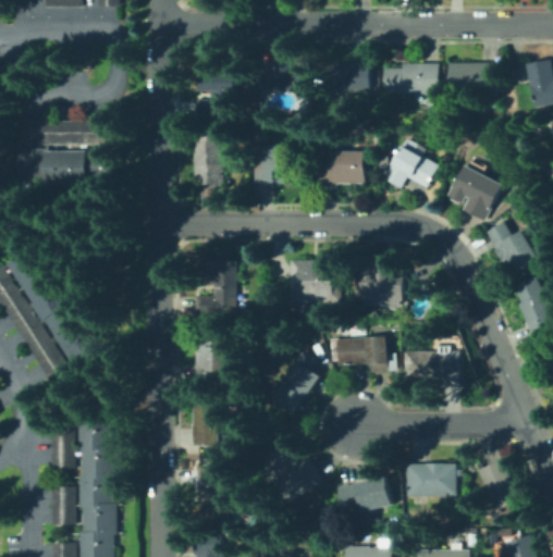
[(550,59),(552,79),(552,103),(535,107),(530,87),(526,63),(550,59)]
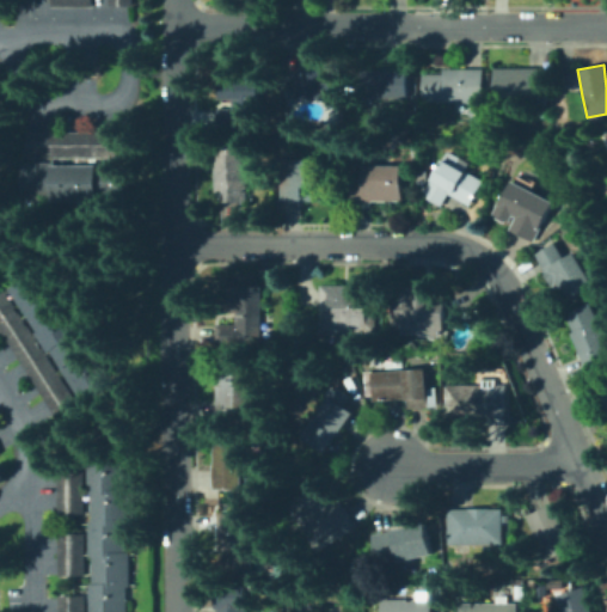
[(333,68),(333,97),(287,98),(287,72),(308,72),(308,68),(333,68)]
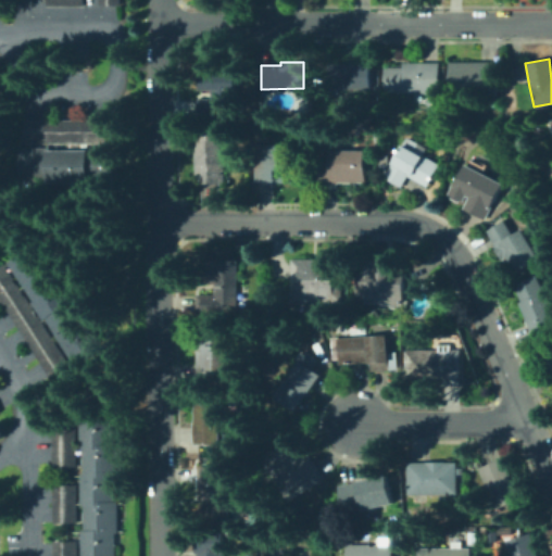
[(492,62),(493,96),(447,96),(447,62),(492,62)]
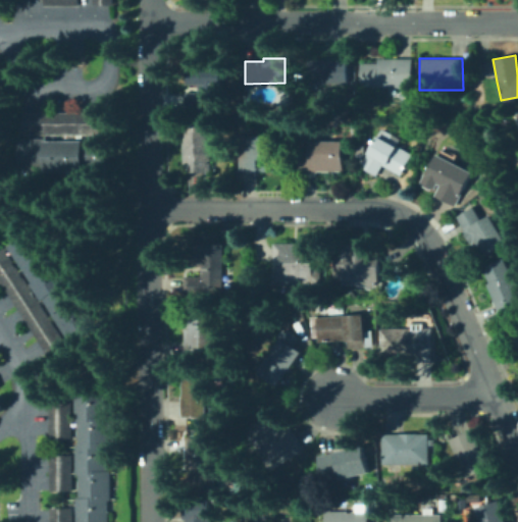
[(409,59),(409,88),(357,88),(357,63),(375,63),(375,59),(409,59)]
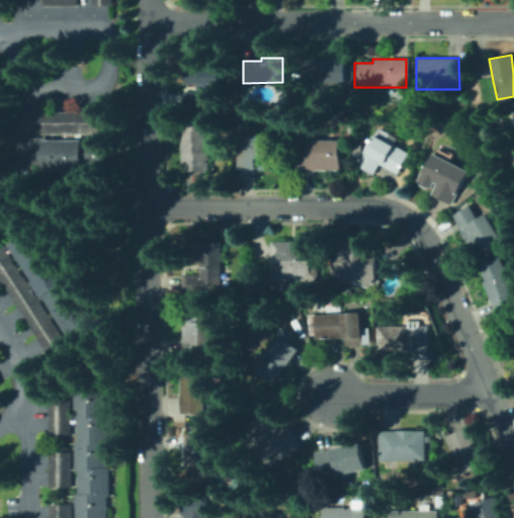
[(344,66),(344,84),(305,84),(305,61),(344,61),(344,66)]
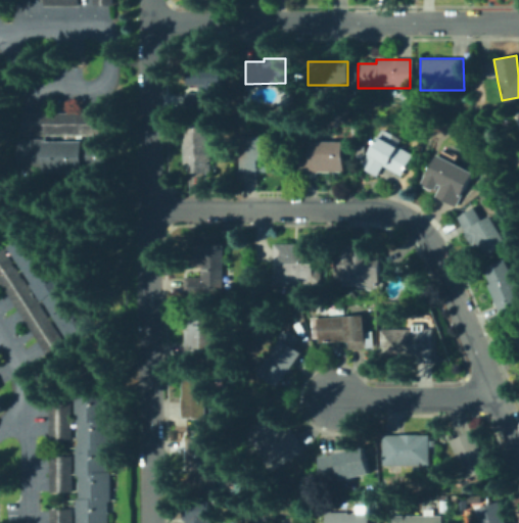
[(221,69),(221,108),(203,108),(203,111),(184,111),(184,93),(197,93),(196,85),(186,85),(186,69),(221,69)]
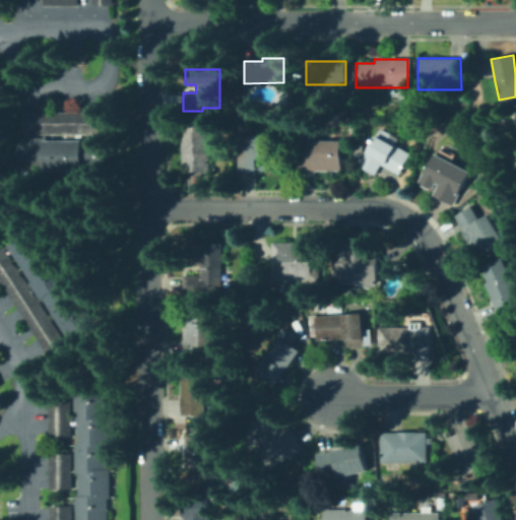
[(407,96),(400,104),(394,96),(400,89),(407,96)]
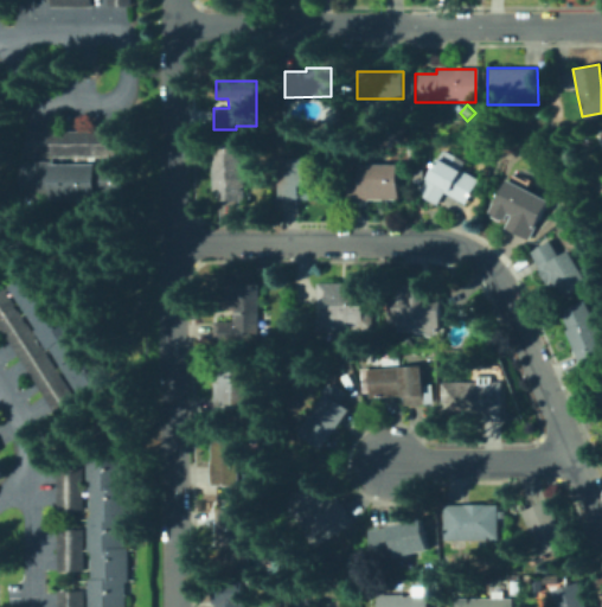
[(120,132),(120,158),(26,158),(25,132),(120,132)]
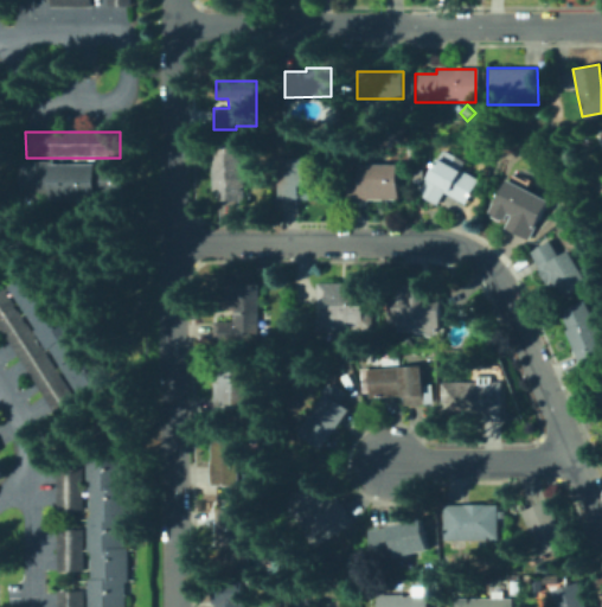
[(242,164),(250,164),(250,172),(247,171),(247,177),(243,177),(242,200),(210,200),(210,165),(215,165),(215,145),(242,145),(242,164)]
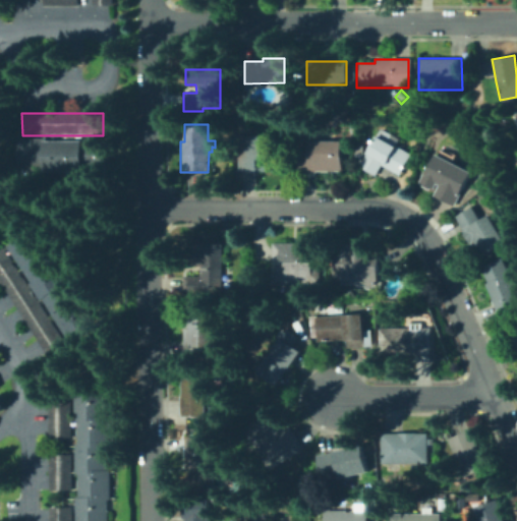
[(380,128),(392,135),(394,131),(400,134),(394,146),(409,154),(397,176),(380,166),(375,174),(358,166),(380,128)]
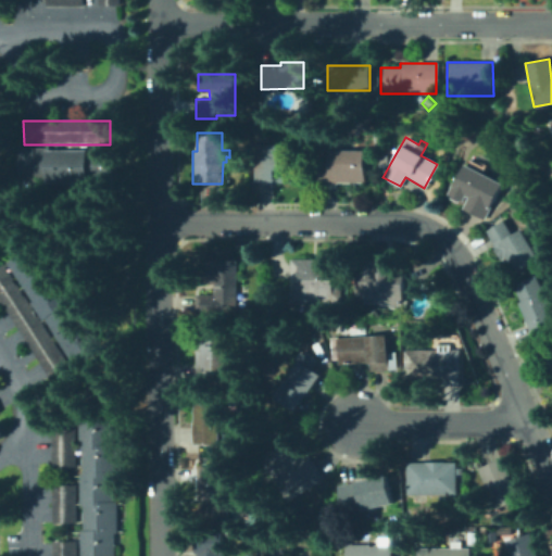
[(295,146),(295,184),(253,184),(253,146),(295,146)]
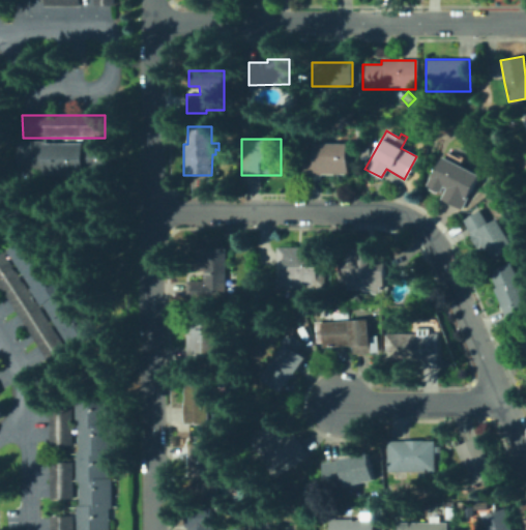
[(48,143),(78,144),(78,141),(104,141),(103,177),(18,175),(19,140),(48,141),(48,143)]
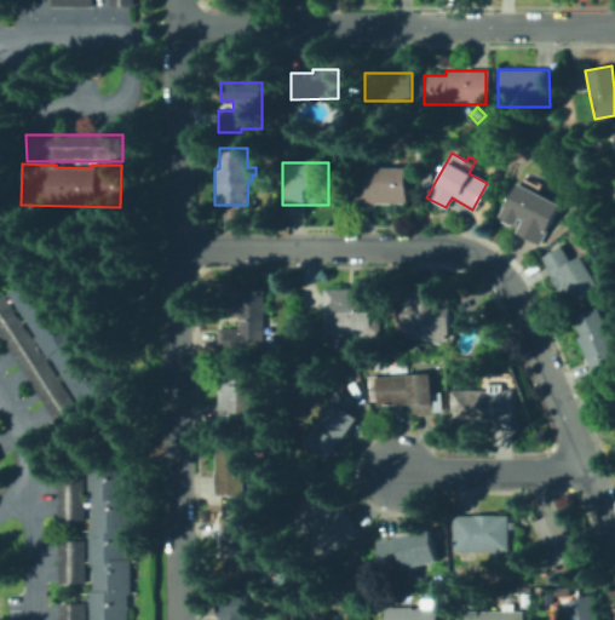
[(406,168),(406,204),(374,204),(374,206),(352,206),(352,182),(365,182),(365,168),(406,168)]
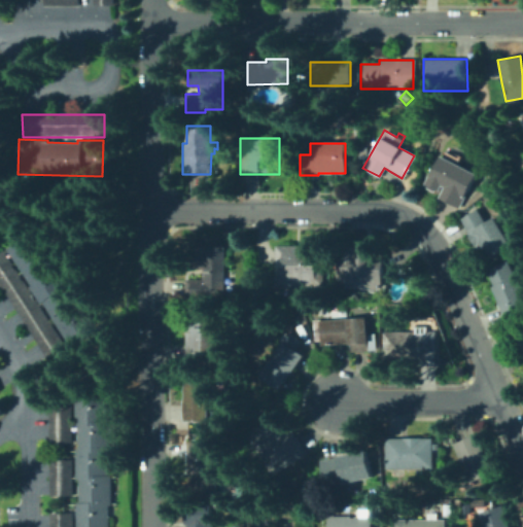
[(474,175),(456,208),(437,198),(442,187),(425,179),(438,156),(474,175)]
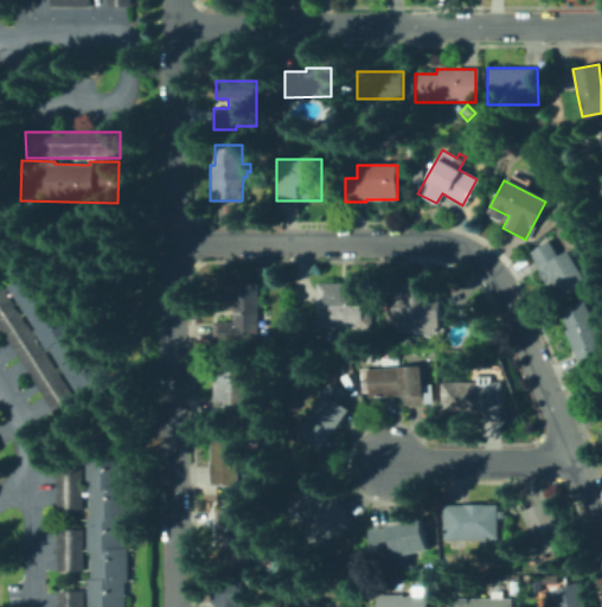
[(420,186),(417,192),(409,189),(412,183),(420,186)]
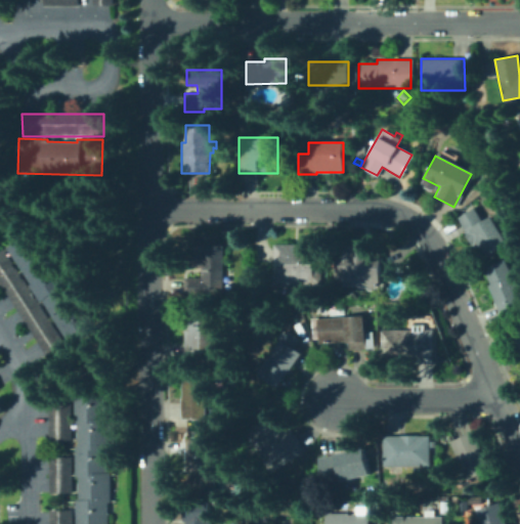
[(473,208),(480,221),(489,217),(495,214),(507,234),(502,238),(505,245),(478,260),(462,231),(463,230),(456,218),(473,208)]
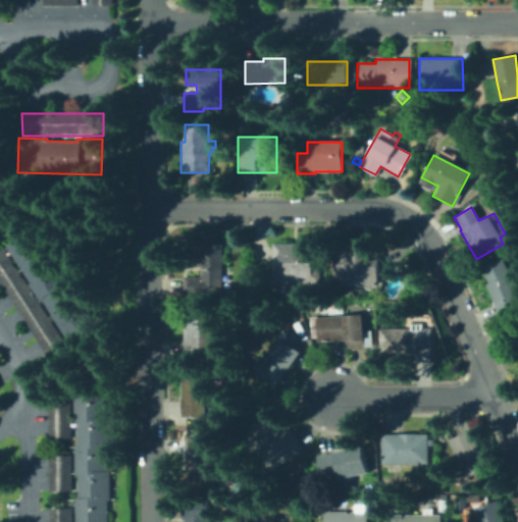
[(34,229),(48,252),(51,250),(61,267),(58,269),(66,282),(69,281),(80,299),(78,300),(92,321),(65,338),(51,314),(52,313),(44,300),(41,301),(31,283),(33,282),(23,269),(21,270),(7,247),(34,229)]
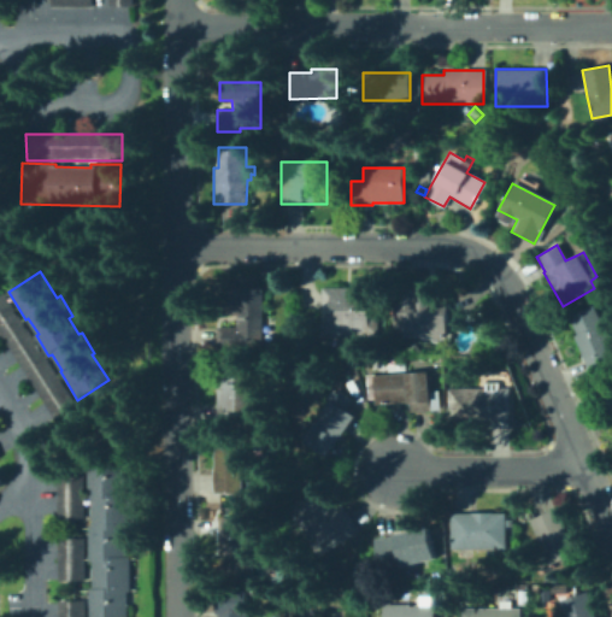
[(376,288),(376,335),(321,335),(321,288),(376,288)]
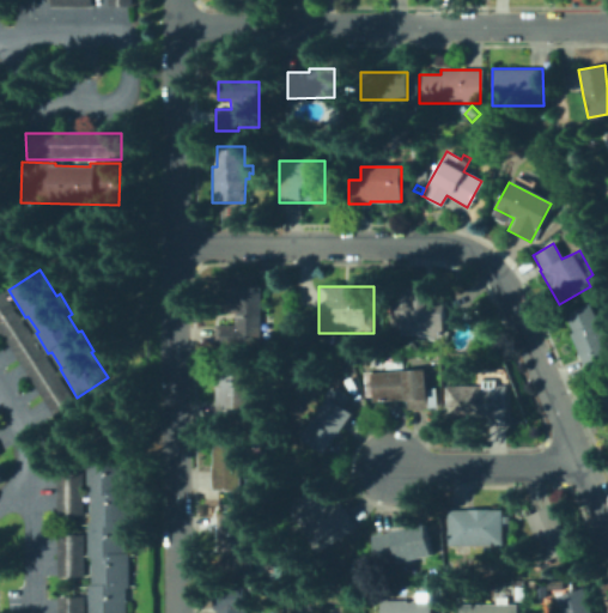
[(445,291),(441,339),(389,333),(394,286),(445,291)]
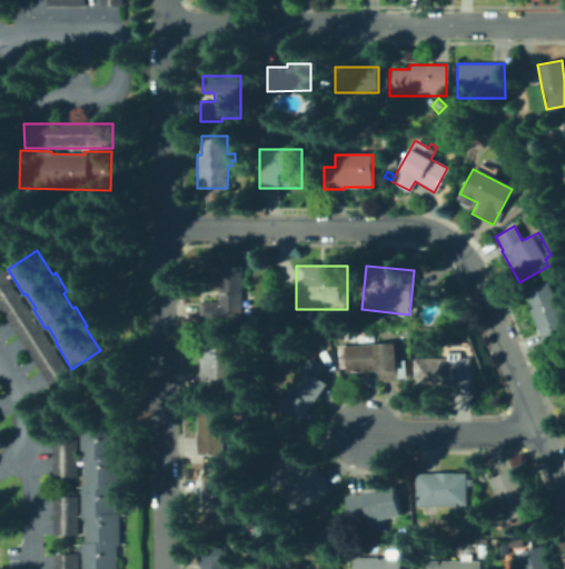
[(241,268),(241,322),(200,322),(200,302),(218,302),(218,290),(206,290),(206,267),(241,268)]
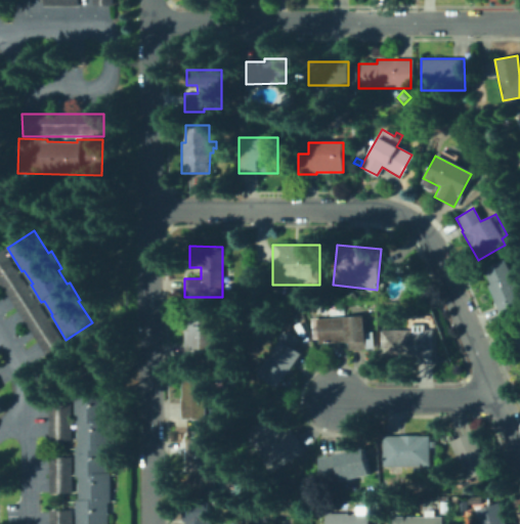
[(19,274),(22,278),(23,277),(63,344),(44,355),(0,284),(0,251),(2,250),(14,268),(19,274)]
